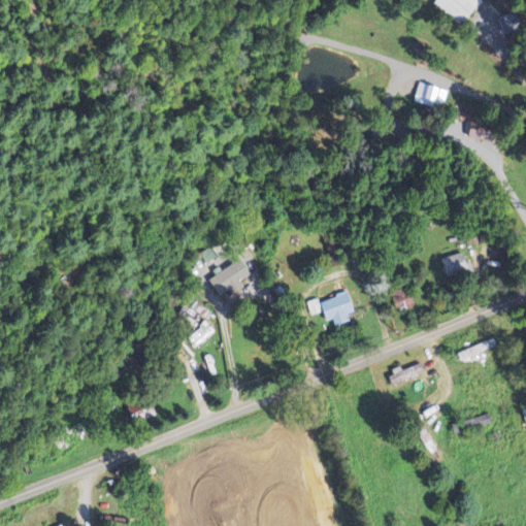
[(435,0),(433,2),(460,27),(477,8),(467,0),(435,0)]
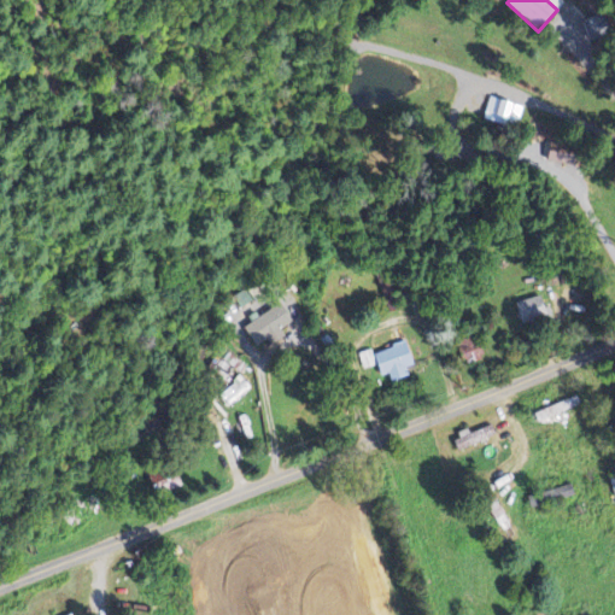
[(516,126),(523,106),(492,95),(485,113),(516,126)]
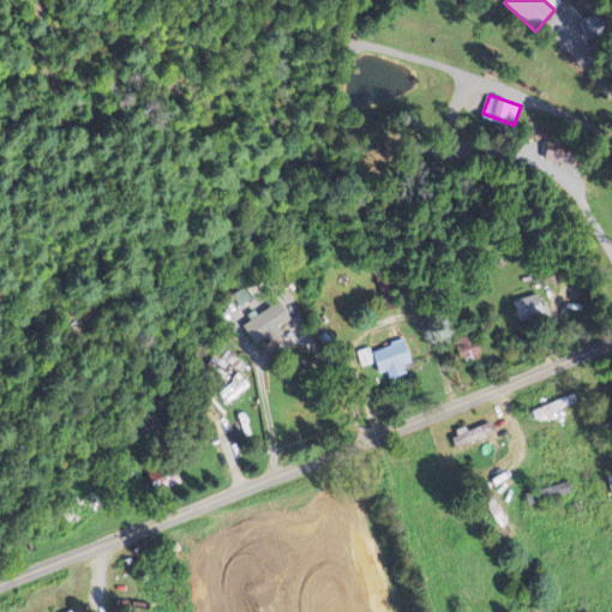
[(551,315),(549,304),(541,306),(539,293),(514,300),(521,323),(551,315)]
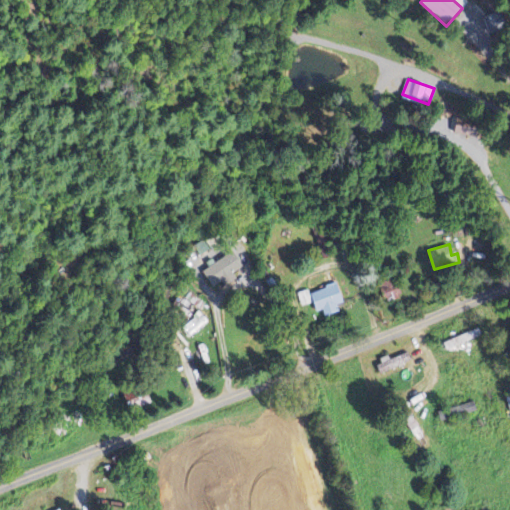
[(236,279),(233,271),(242,267),(235,253),(202,267),(211,286),(222,281),(224,285),(236,279)]
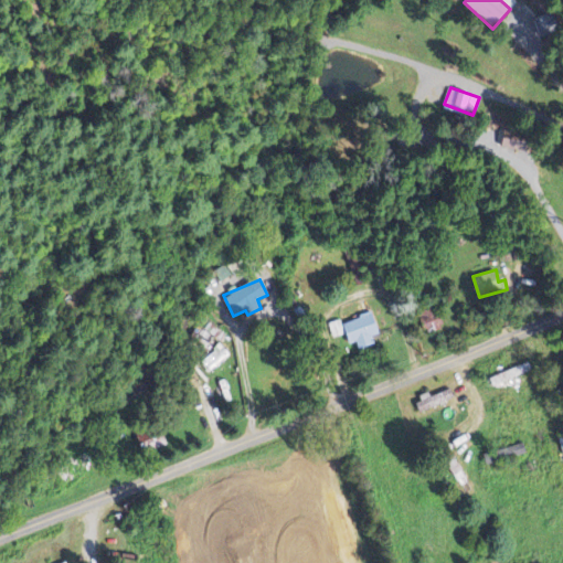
[(444,328),(437,305),(418,310),(425,333),(444,328)]
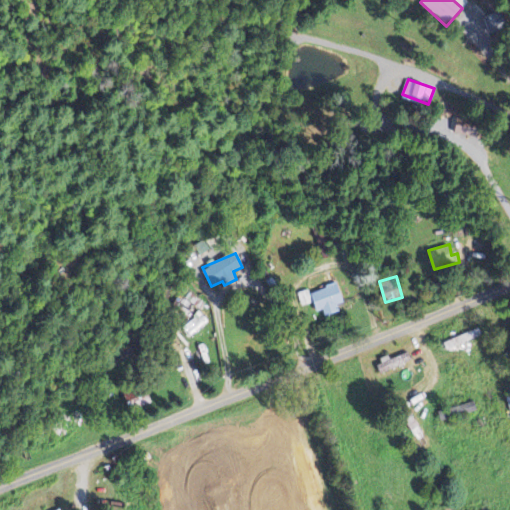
[(323,309),(325,315),(340,311),(337,304),(343,302),(337,283),(310,291),(316,311),(323,309)]
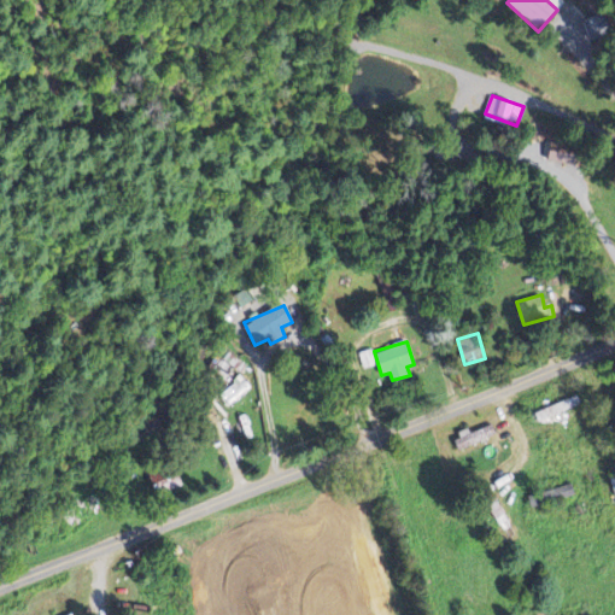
[(230,386),(246,363),(226,349),(210,372),(230,386)]
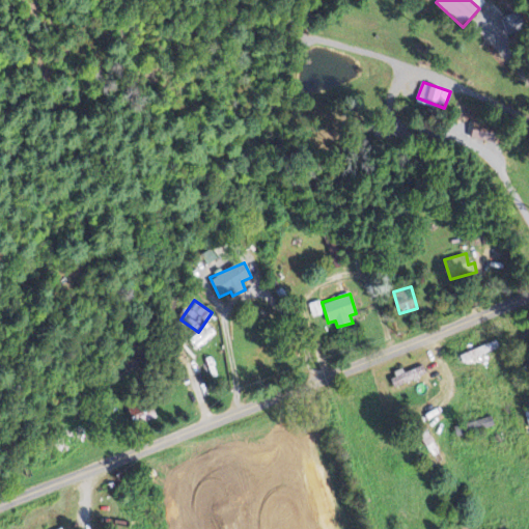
[(193,342),(198,349),(218,334),(212,326),(200,334),(201,336),(193,342)]
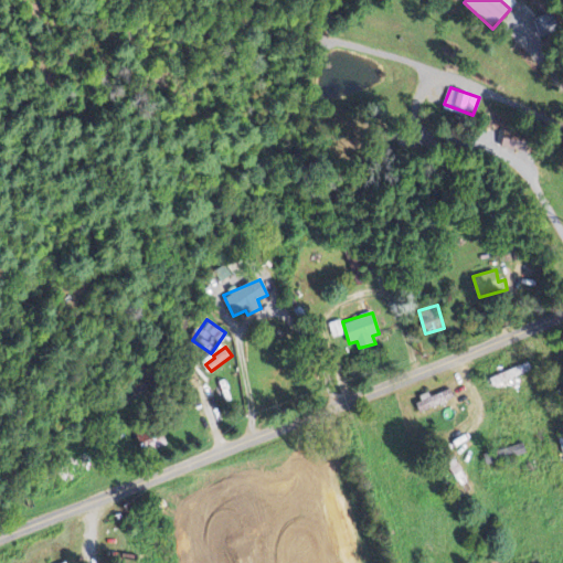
[(415,402),(420,413),(454,397),(449,389),(429,397),(428,395),(415,402)]
